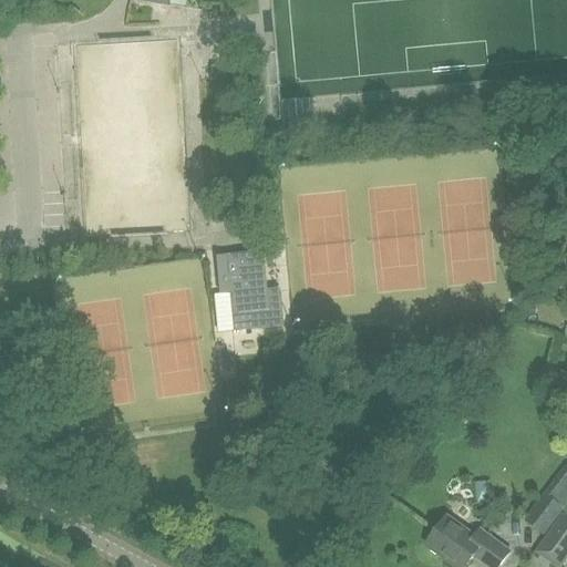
[(217,257),(220,294),(229,292),(234,331),(282,326),(279,290),(265,291),(260,253),(217,257)]
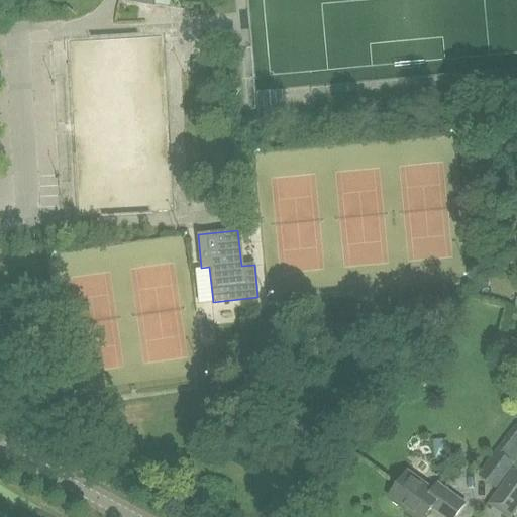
[(435,459),(447,458),(445,438),(433,440),(435,459)]
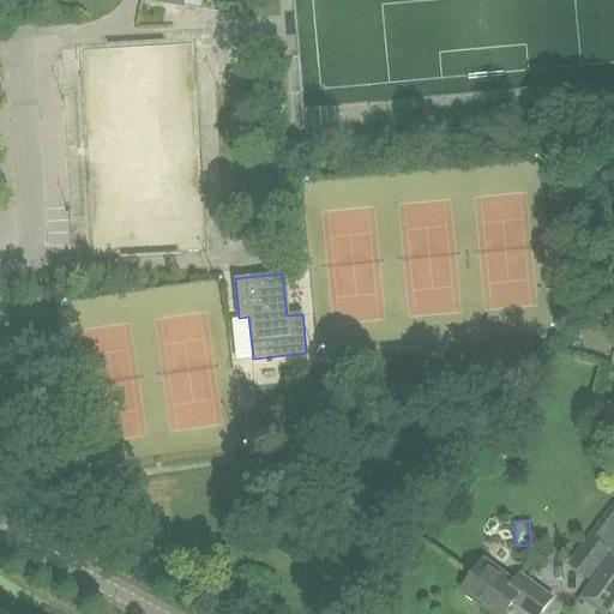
[(570,564),(590,579),(611,552),(590,535),(570,564)]
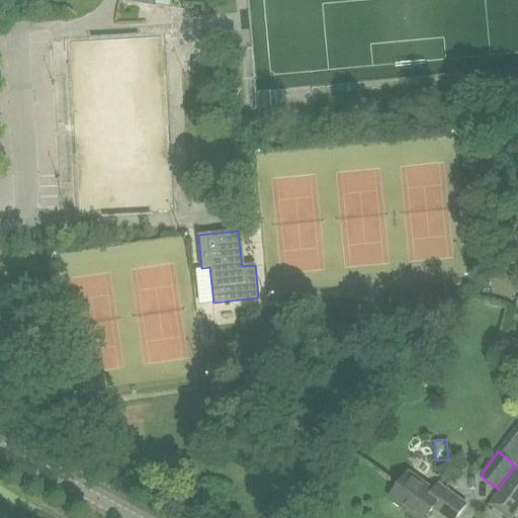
[(510,517),(517,507),(517,473),(514,471),(501,491),(491,504),(509,517),(510,517)]
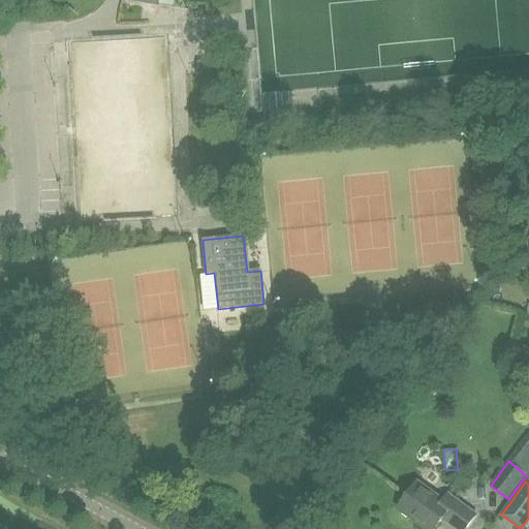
[(425,528),(434,528),(441,520),(443,517),(450,523),(448,525),(453,528),(465,528),(475,516),(449,497),(445,503),(430,492),(417,483),(398,509),(425,528)]
